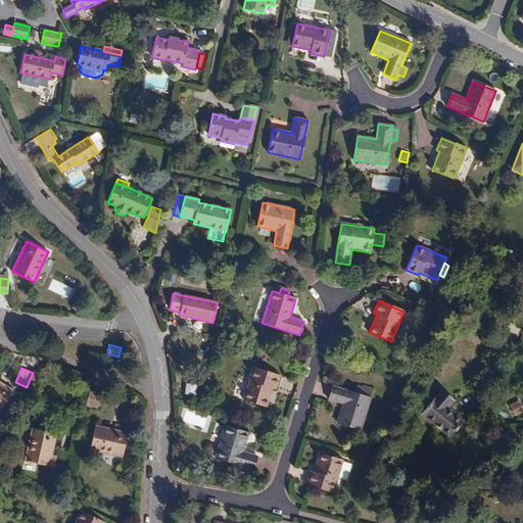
[(276,389),(280,376),(253,368),(243,399),(267,407),(273,388),(276,389)]
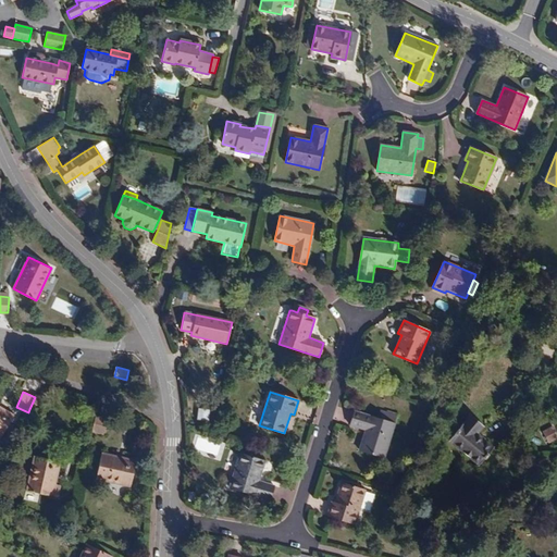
[(40,415),(47,400),(36,395),(35,397),(29,409),(40,415)]
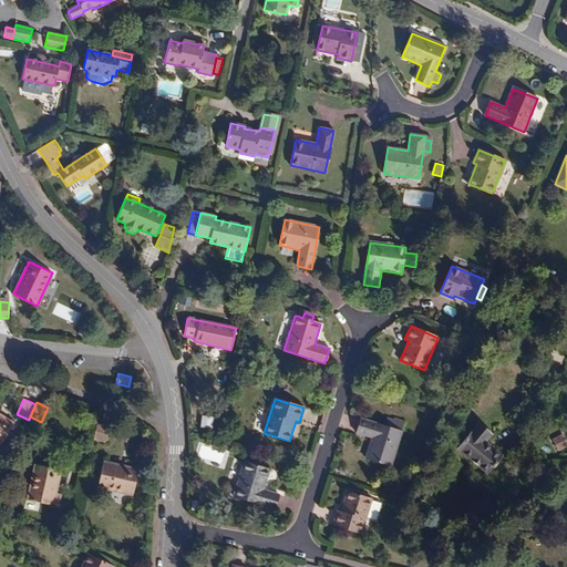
[(0,443),(1,445),(14,423),(0,413),(0,443)]
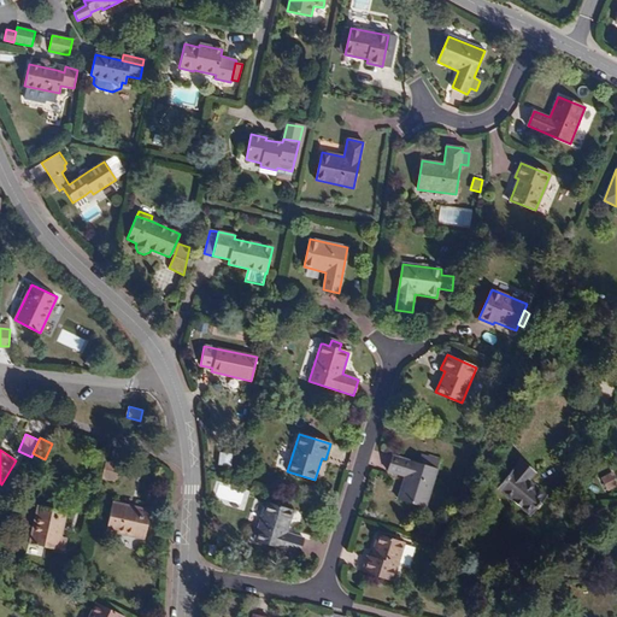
[(425,506),(436,469),(392,456),(388,471),(404,476),(398,498),(425,506)]
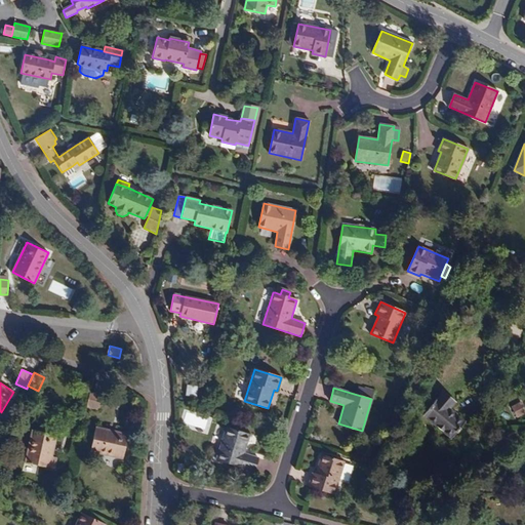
[(374,397),(375,390),(366,388),(364,395),(374,397)]
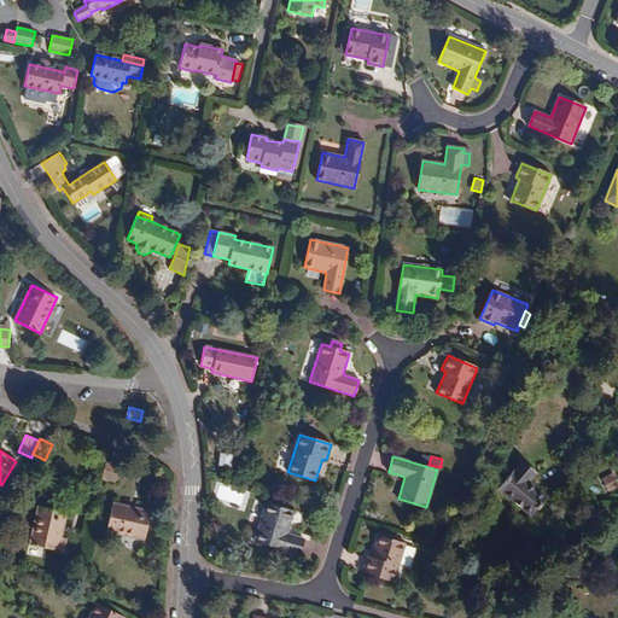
[(117,482),(121,464),(105,460),(101,478),(117,482)]
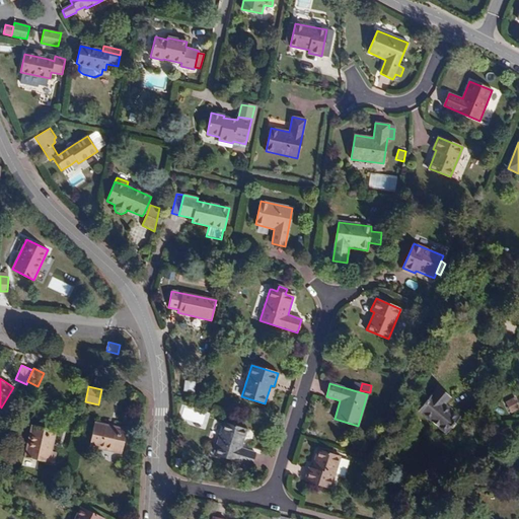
[(459,417),(446,405),(451,398),(438,387),(419,411),(445,433),(459,417)]
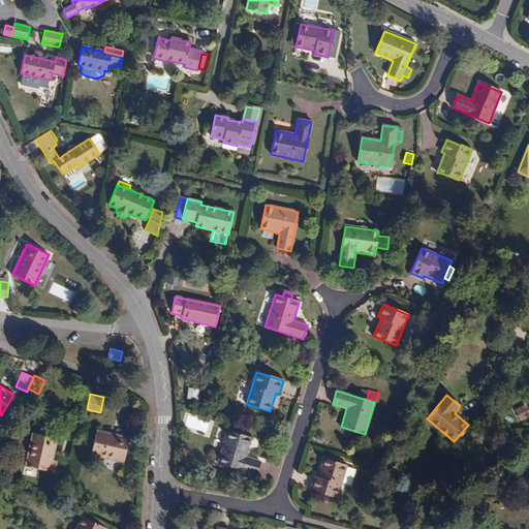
[(521,422),(528,416),(528,409),(526,404),(515,410),(521,422)]
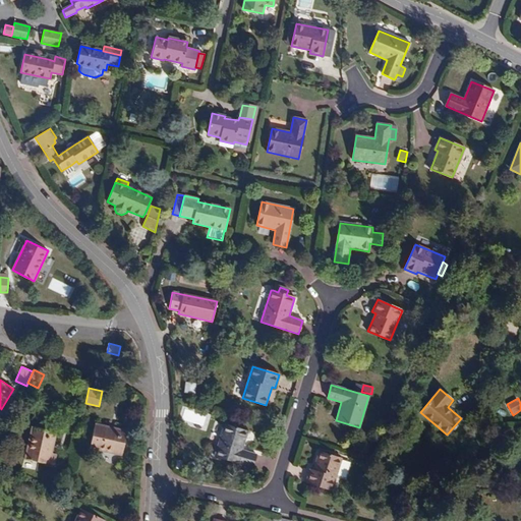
[(184,409),(182,423),(207,428),(209,413),(184,409)]
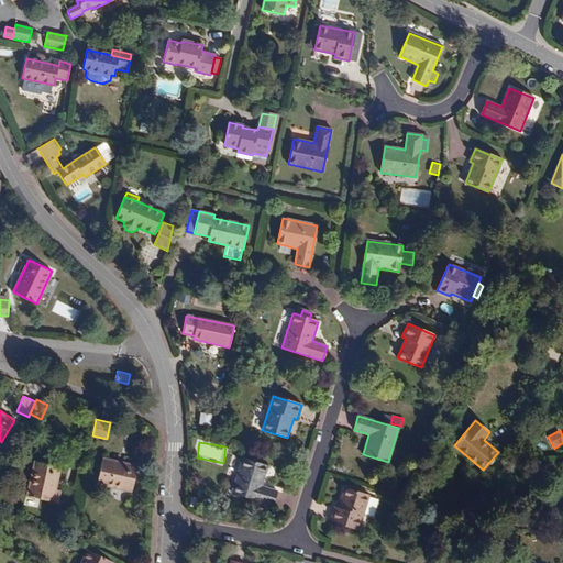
[(132,490),(138,465),(102,457),(97,483),(132,490)]
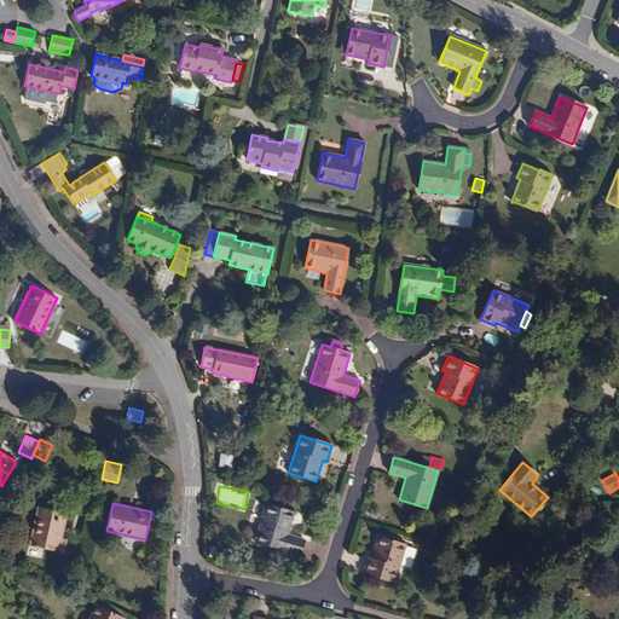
[(288,534),(294,513),(266,504),(255,542),(300,555),(305,541),(288,534)]
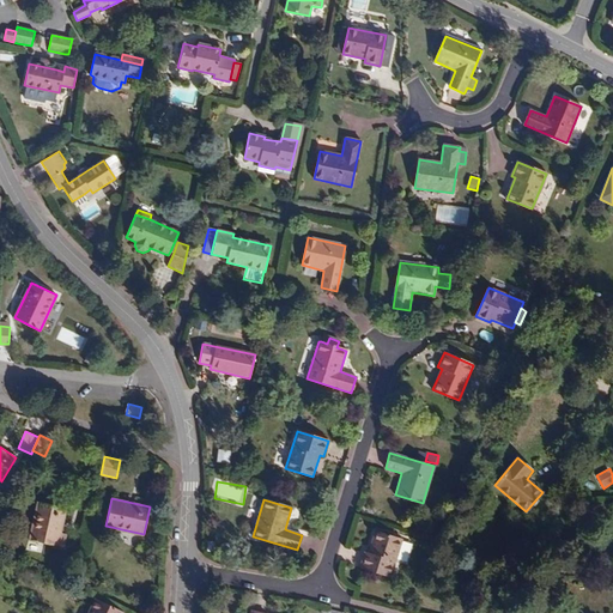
[(60,532),(66,507),(38,501),(30,539),(62,546),(66,533),(60,532)]
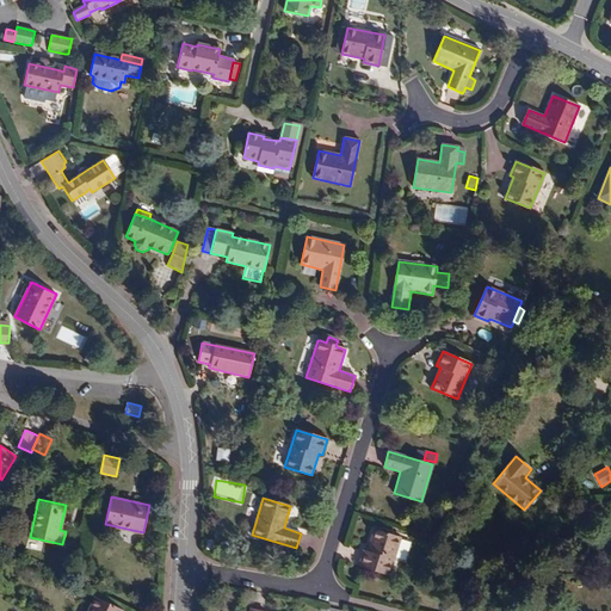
[(359,566),(389,574),(395,557),(403,560),(409,542),(400,539),(401,538),(399,538),(374,530),(366,551),(363,550),(359,566)]
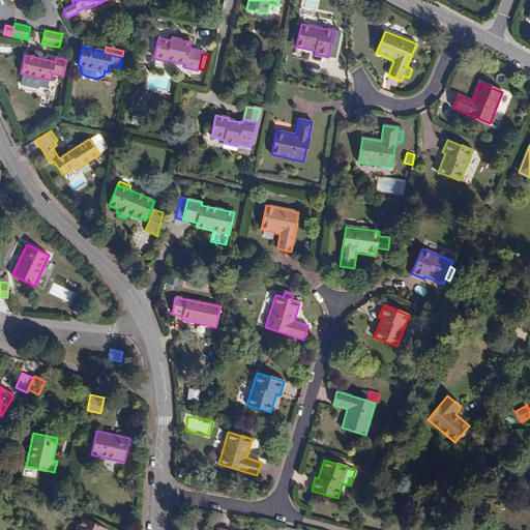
[(106,529),(108,528),(83,517),(77,529),(106,529)]
